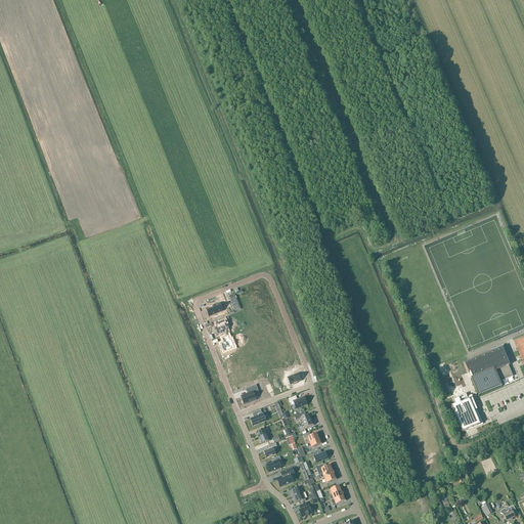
[(255,303),(262,300),(261,296),(266,294),(263,287),(249,292),(252,300),(253,299),(255,303)]
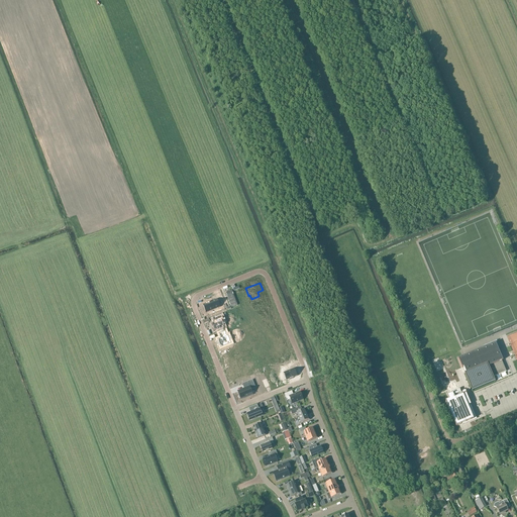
[(217,300),(203,305),(206,313),(220,307),(217,300)]
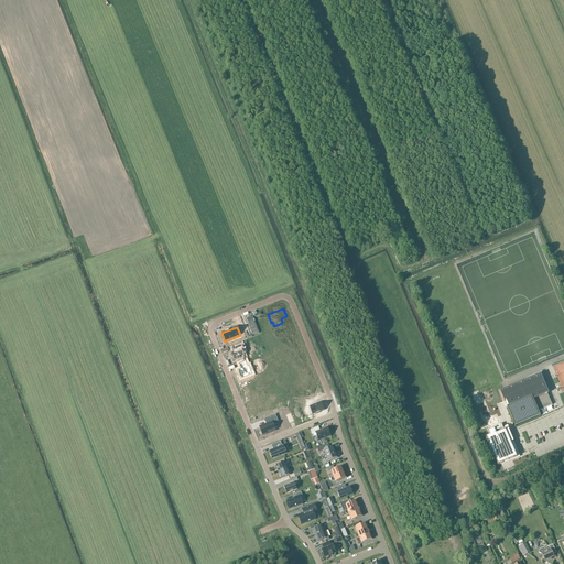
[(234,353),(230,354),(234,361),(238,360),(241,359),(240,359),(245,357),(242,351),(245,351),(241,345),(232,349),(234,353)]
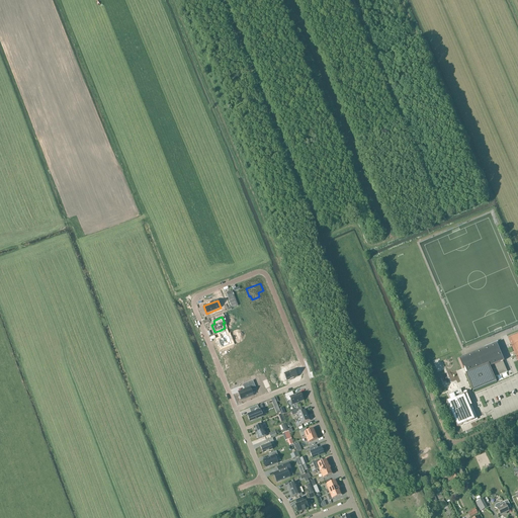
[(222,348),(232,344),(229,337),(228,337),(226,332),(220,335),(222,339),(219,341),(222,348)]
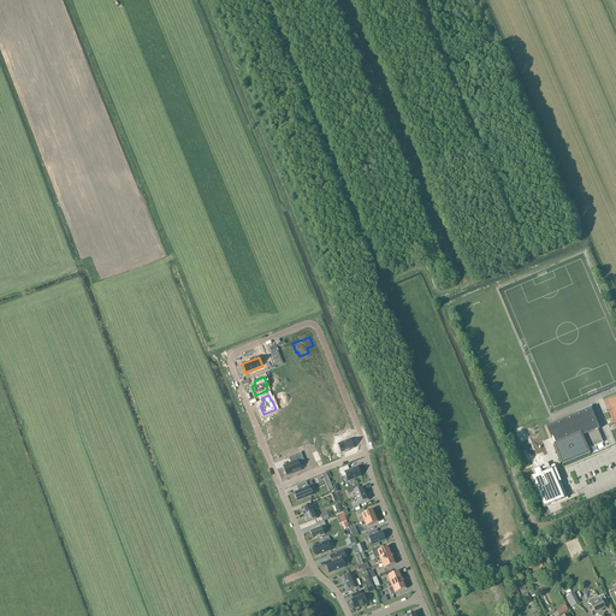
[(586,410),(546,427),(551,438),(552,438),(556,444),(554,445),(563,467),(590,455),(587,449),(603,443),(599,433),(594,421),(596,421),(591,409),(586,410)]
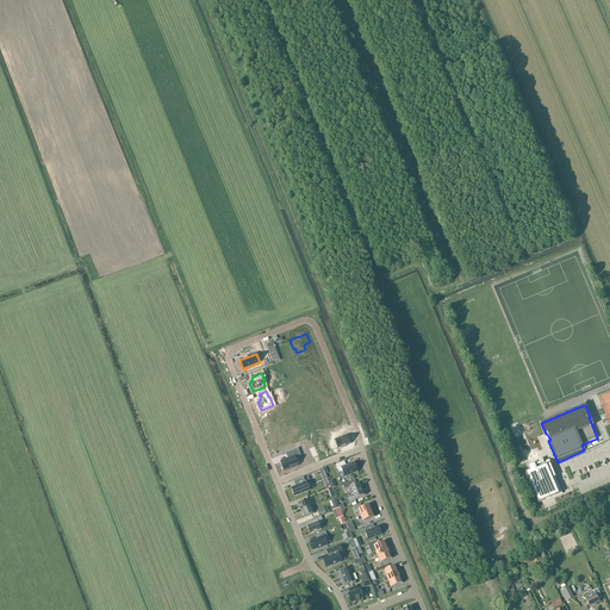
[(335,441),(338,448),(342,447),(342,448),(347,447),(346,446),(350,443),(347,436),(335,441)]
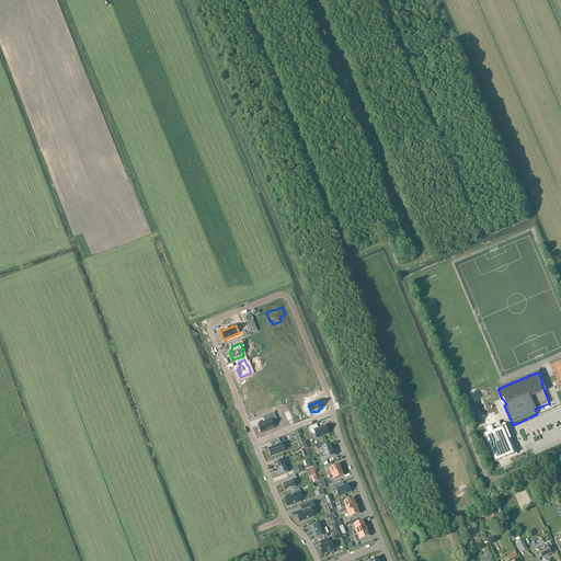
[(263,418),(265,422),(258,425),(261,433),(274,428),(273,424),(277,422),(274,412),(263,418)]
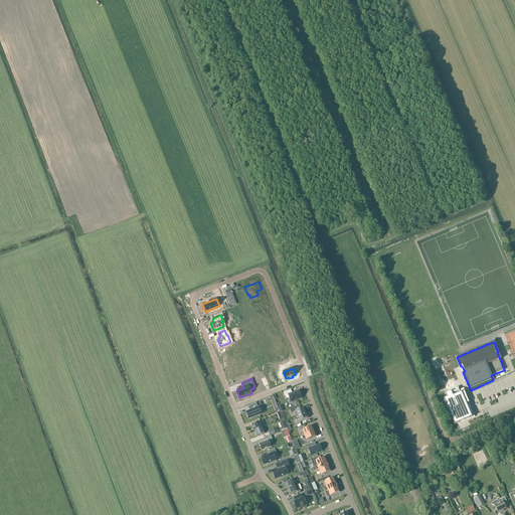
[(447,398),(444,399),(455,424),(461,422),(465,420),(463,417),(471,414),(464,399),(467,398),(463,389),(460,390),(458,387),(450,390),(451,392),(446,394),(447,398)]
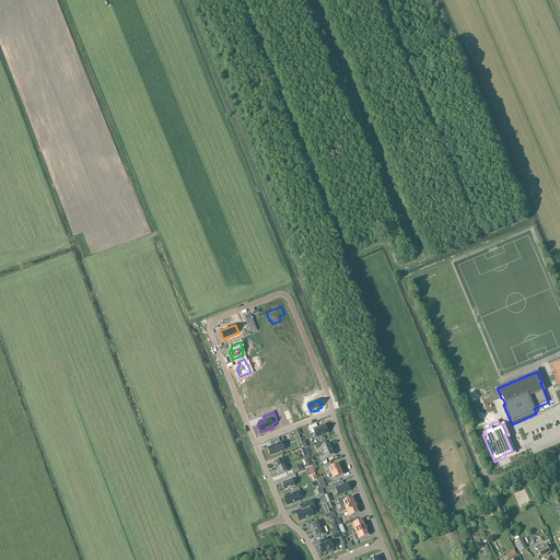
[(315,433),(316,438),(328,433),(325,424),(317,428),(316,423),(308,427),(311,434),(315,433)]
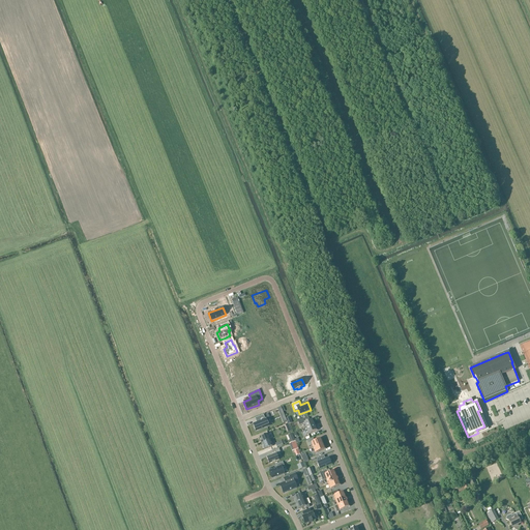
[(257,422),(253,424),(256,432),(269,427),(266,419),(265,419),(264,415),(255,418),(257,422)]
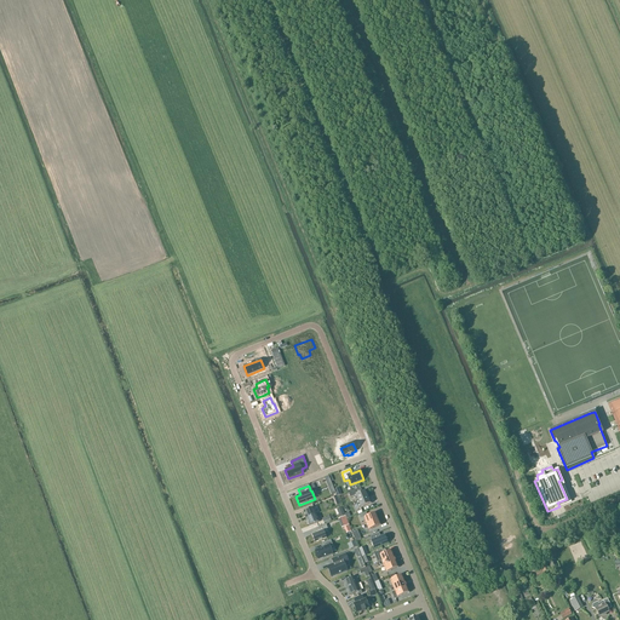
[(366,492),(362,493),(361,488),(349,493),(350,498),(355,495),(357,503),(368,498),(366,492)]
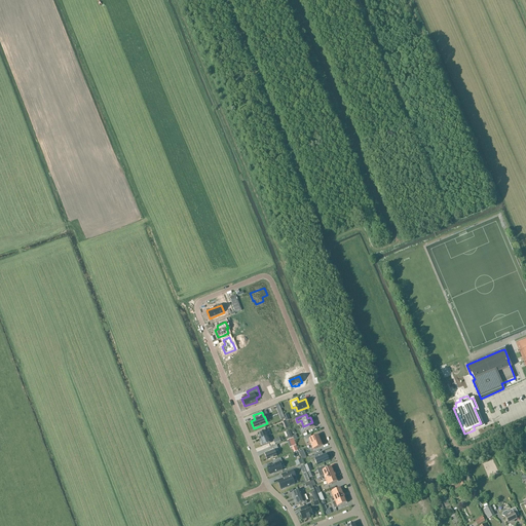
[(314,427),(312,422),(303,426),(304,429),(301,430),(302,433),(306,431),(305,431),(314,427)]
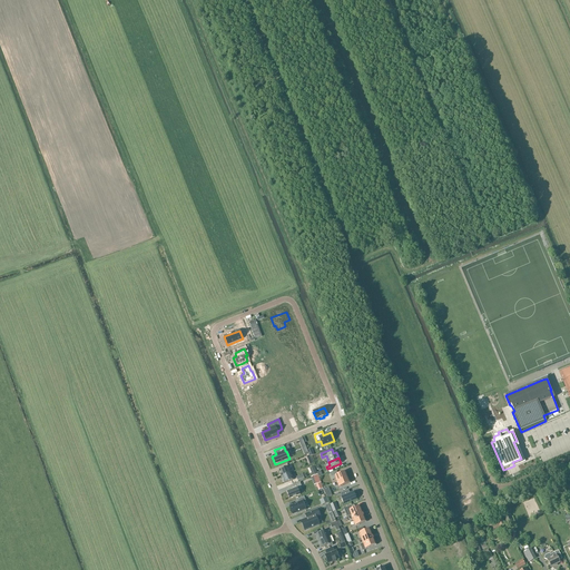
[(282,477),(291,473),(288,467),(278,471),(282,477)]
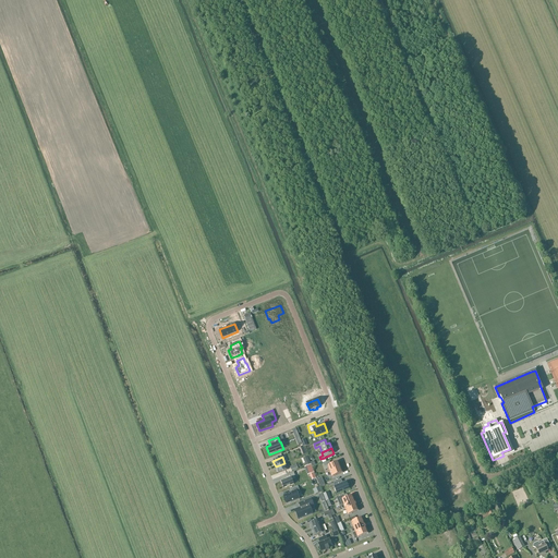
[(330,472),(340,468),(338,462),(330,465),(329,462),(323,464),(325,470),(329,469),(330,472)]
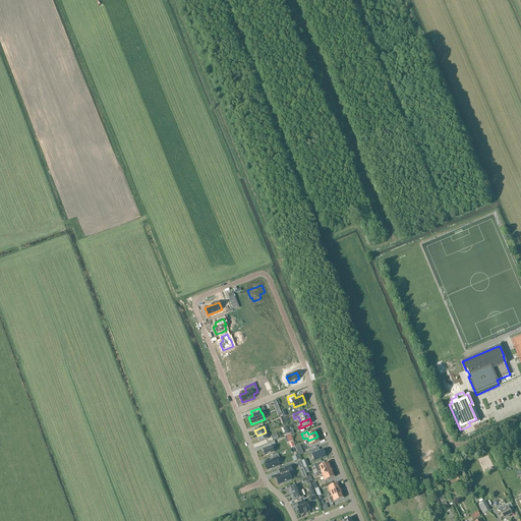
[(268,439),(266,432),(257,436),(259,442),(268,439)]
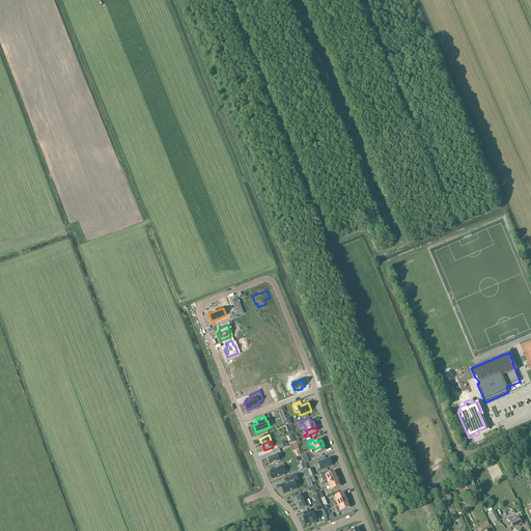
[(324,445),(314,449),(316,454),(326,450),(324,445)]
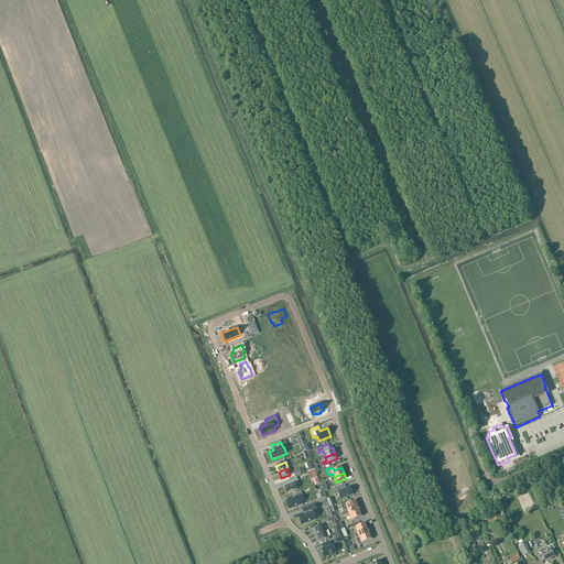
[(291,484),(284,487),(286,494),(296,489),(294,484),(299,481),(297,478),(289,480),(291,484)]
